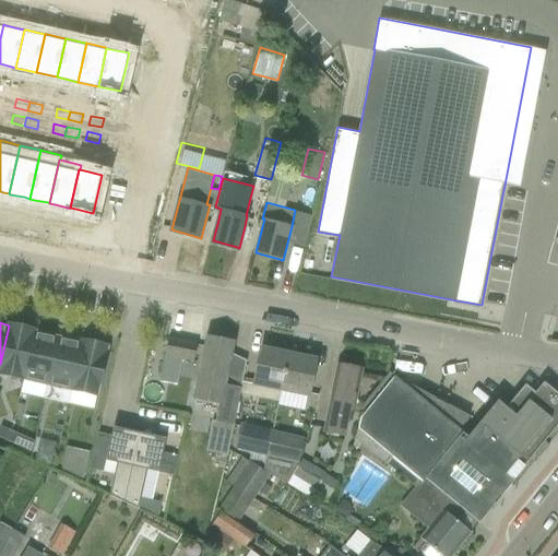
[(0,370),(25,376),(35,331),(35,329),(9,323),(9,326),(0,364),(0,370)]
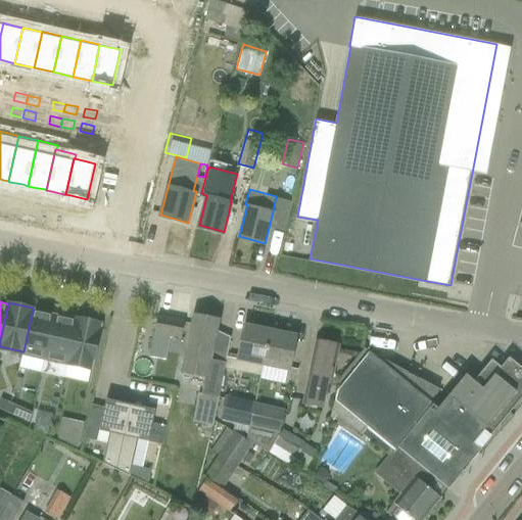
[(24,351),(45,357),(54,315),(33,310),(24,351)]
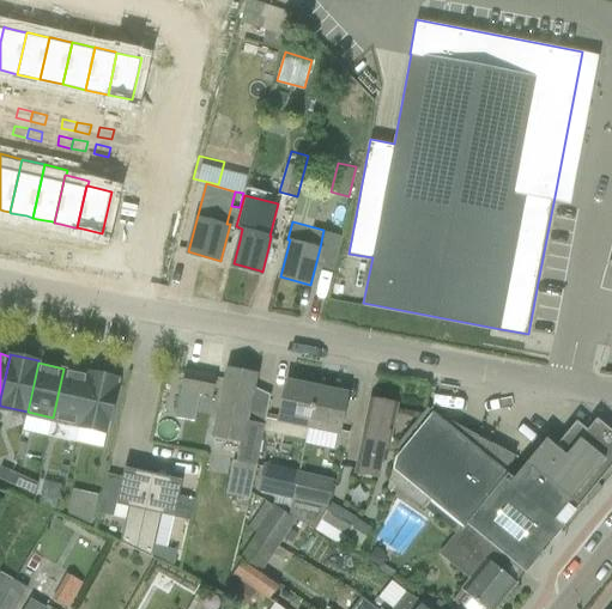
[(216,434),(214,436),(241,440),(238,452),(237,461),(234,460),(226,491),(250,495),(258,464),(265,425),(267,414),(262,413),(248,410),(255,373),(229,367),(224,391),(216,434)]
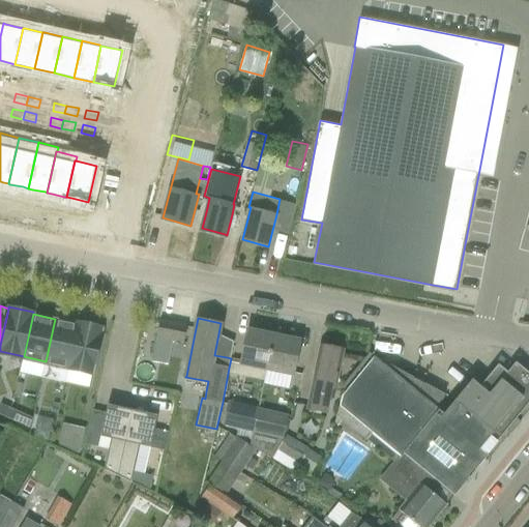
[(46,361),(68,367),(78,324),(55,319),(46,361)]
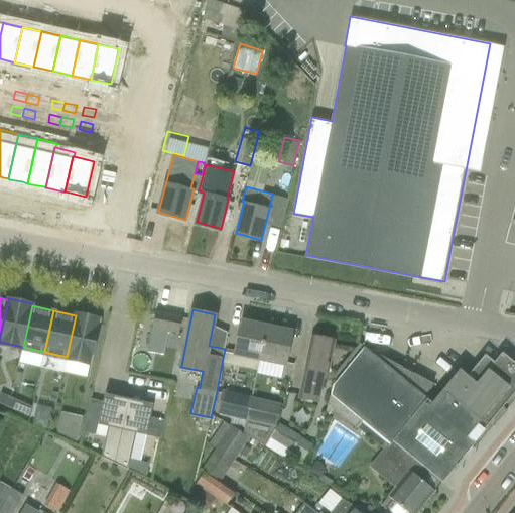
[(153,326),(179,332),(182,316),(156,310),(153,326)]
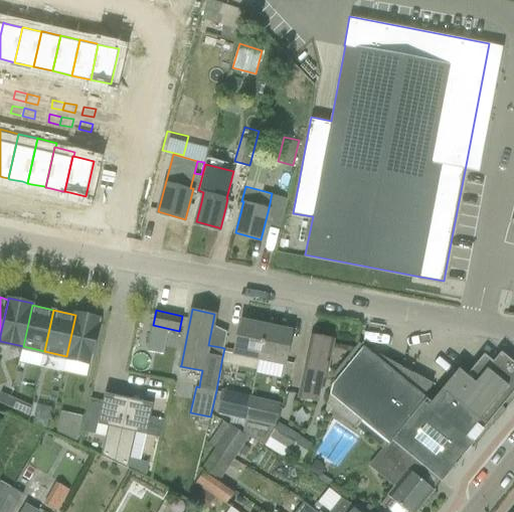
[(66,356),(90,361),(100,318),(75,313),(75,315),(66,356)]
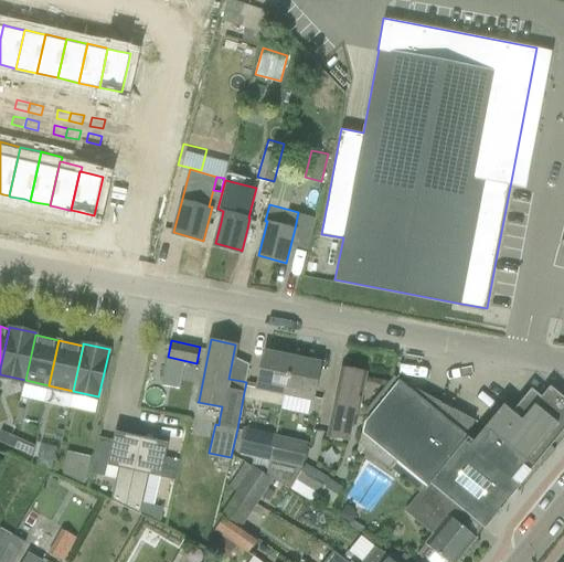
[(257,386),(285,392),(293,356),(264,350),(257,386)]
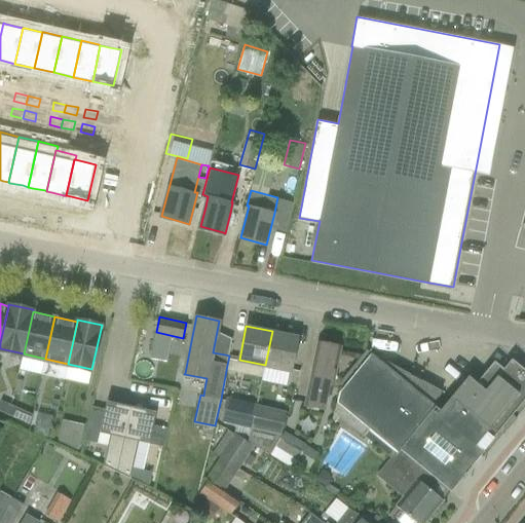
[(265,365),(291,370),(298,336),(272,331),(265,365)]
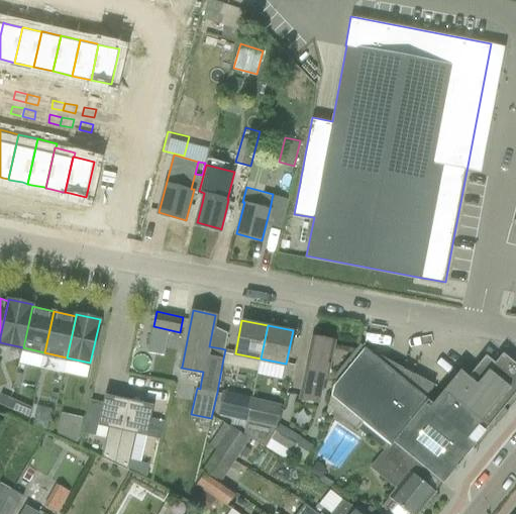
[(299,397),(318,401),(321,386),(325,387),(335,339),(313,334),(299,397)]
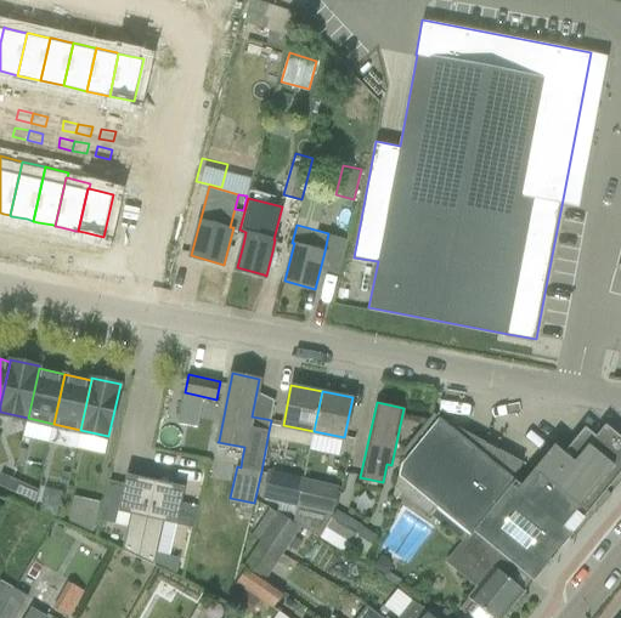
[(407,446),(395,486),(411,498),(463,538),(467,536),(468,537),(472,532),(534,579),(596,503),(600,506),(611,493),(605,489),(620,470),(620,435),(605,423),(597,434),(585,425),(564,451),(554,443),(521,483),(513,476),(521,459),(469,432),(466,437),(434,412),(407,446)]
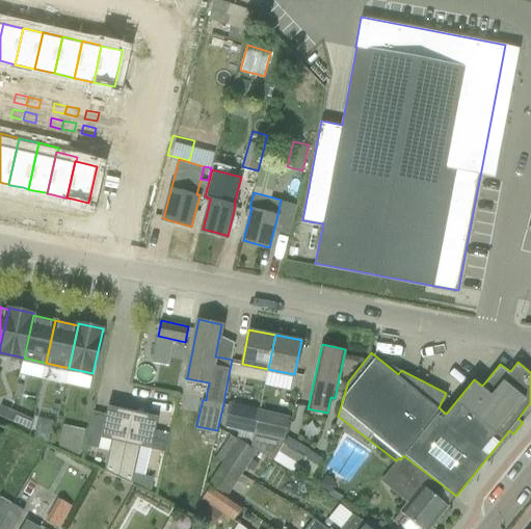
[(224,424),(255,431),(260,410),(230,402),(224,424)]
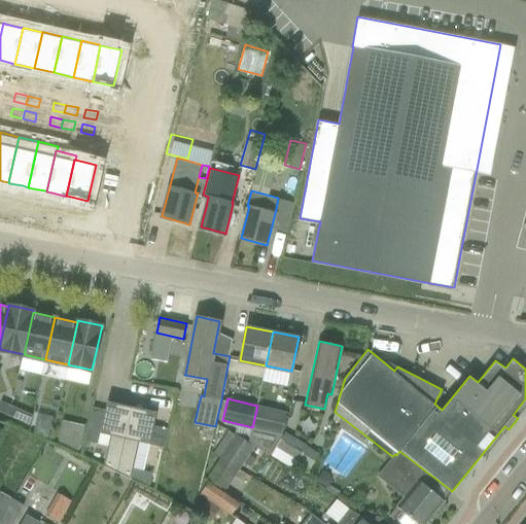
[(2,399),(0,404),(0,410),(7,414),(11,404),(2,399)]
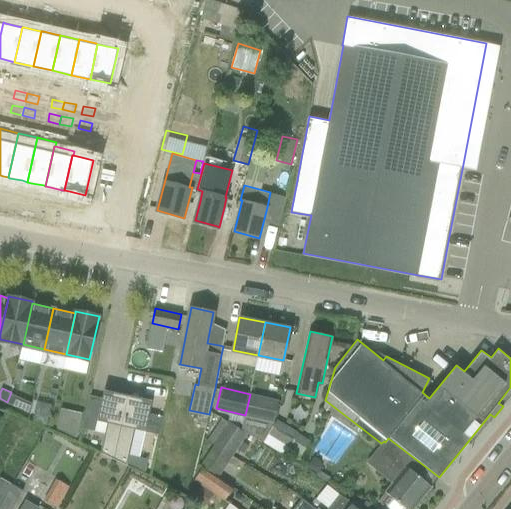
[(11,392),(7,402),(30,412),(32,402),(11,392)]
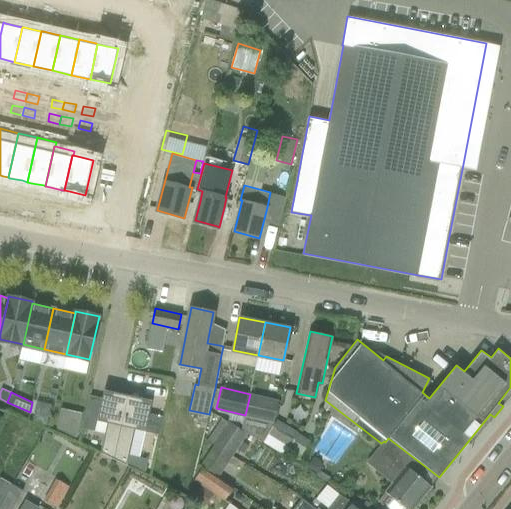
[(101,451),(114,458),(128,395),(116,392),(115,396),(103,393),(97,420),(107,422),(101,451)]
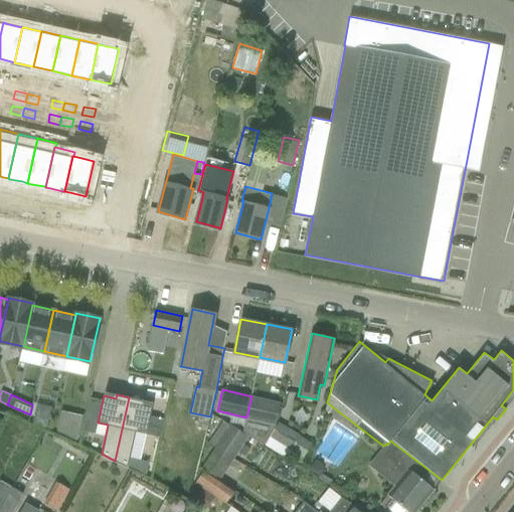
[(246,417),(276,424),(281,402),(251,396),(246,417)]
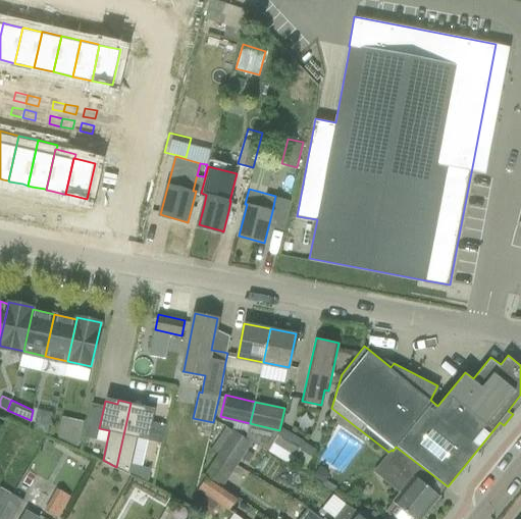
[(131,471),(133,463),(139,436),(149,438),(155,412),(143,409),(144,405),(131,403),(116,467),(131,474),(131,471)]
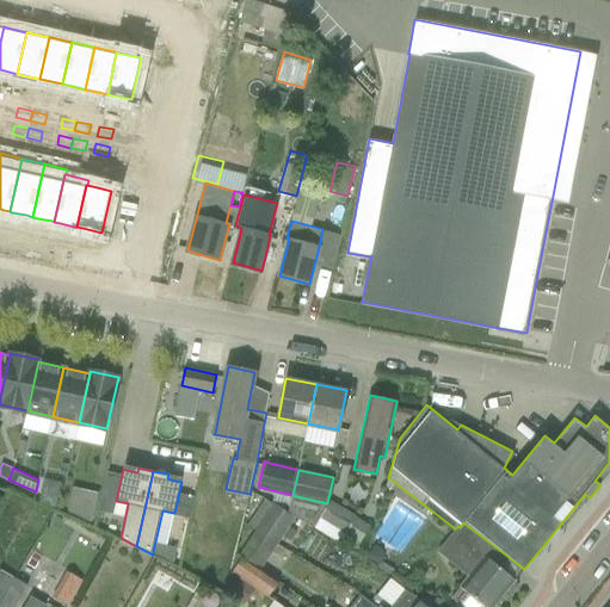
[(44,477),(39,502),(56,506),(62,481),(44,477)]
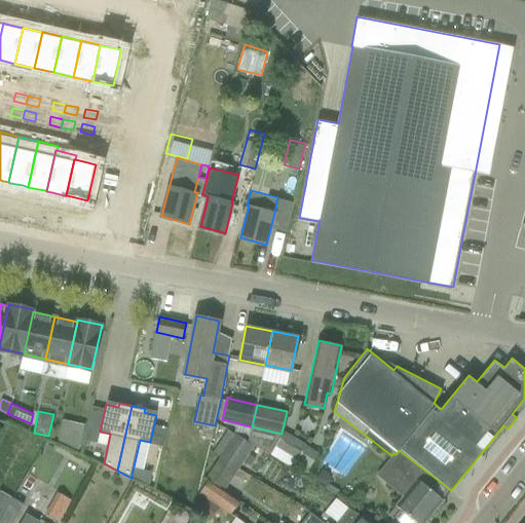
[(85,423),(63,418),(59,439),(79,449),(85,423)]
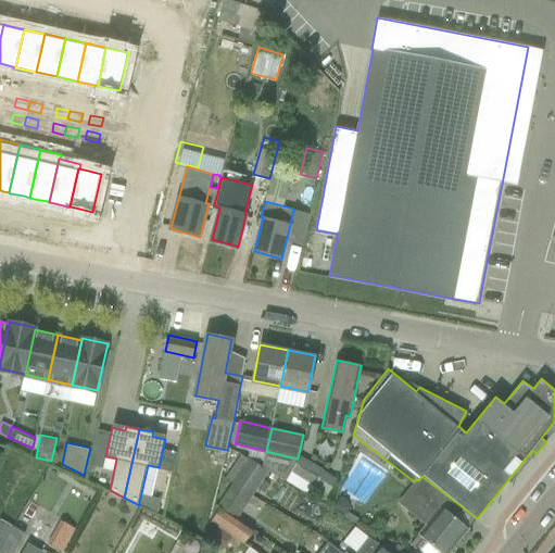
[(234,481),(253,494),(269,469),(242,453),(226,476),(235,480),(234,481)]
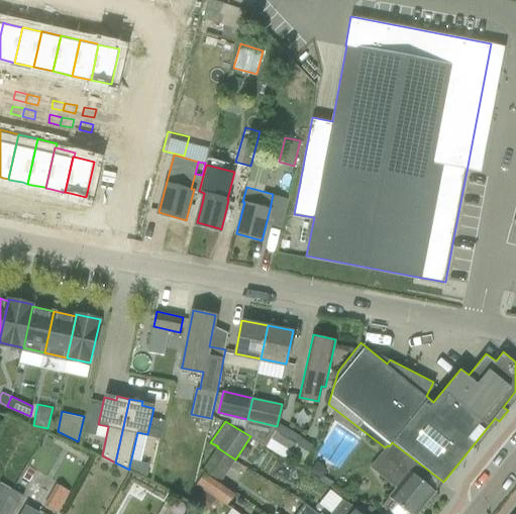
[(267,445),(288,458),(302,435),(281,423),(267,445)]
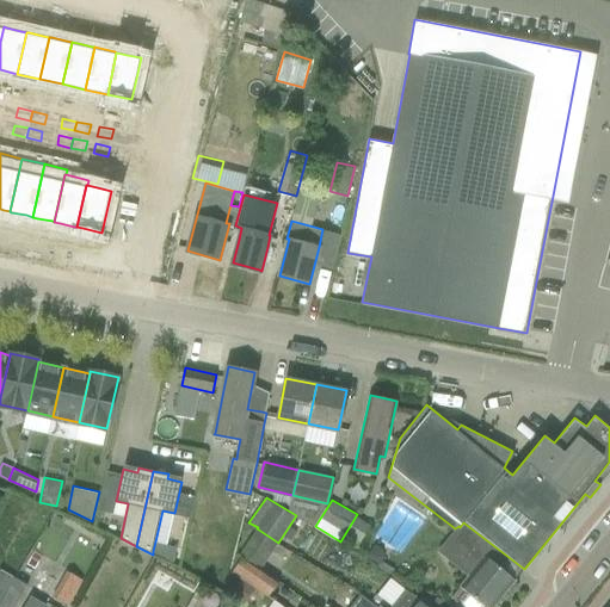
[(464,524),(444,550),(472,571),(469,575),(461,584),(486,606),(492,606),(516,580),(497,564),(503,555),(464,524)]
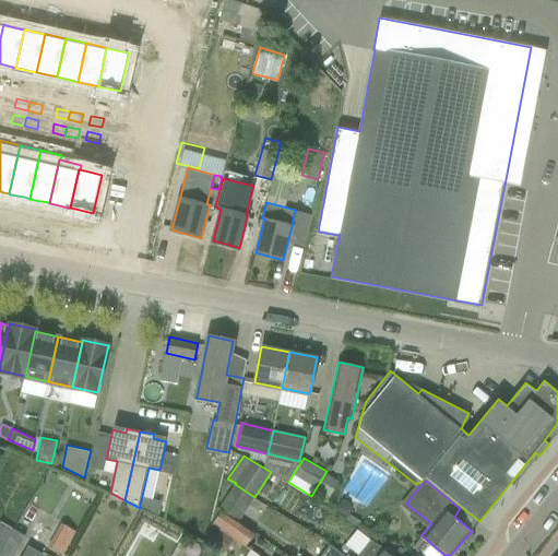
[(238,520),(239,520),(254,497),(235,484),(222,508),(238,520)]
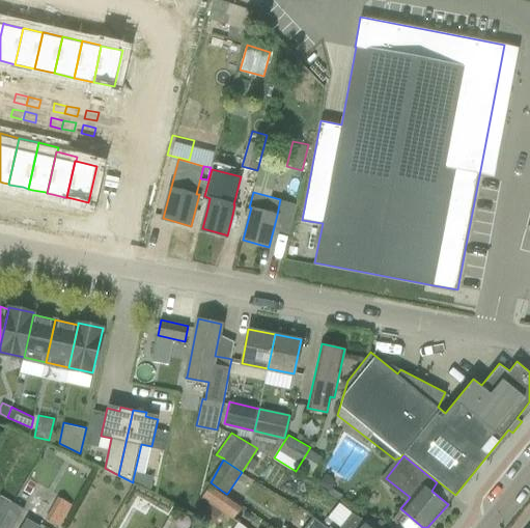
[(133,479),(150,488),(154,475),(135,471),(133,479)]
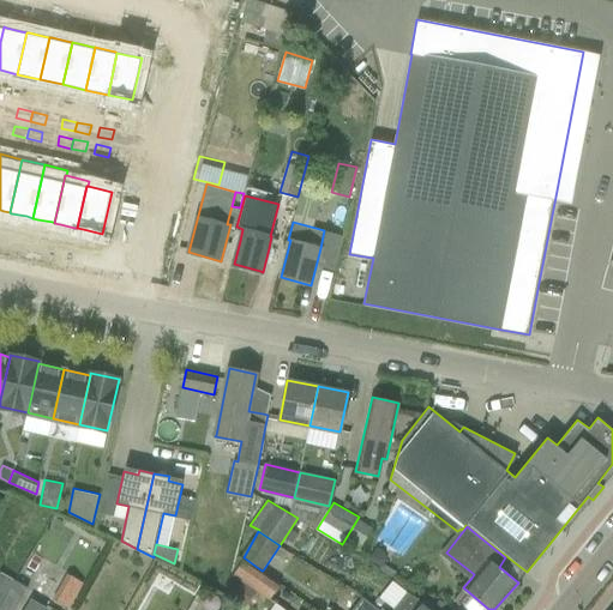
[(268,574),(263,571),(262,571),(244,557),(234,574),(239,577),(239,578),(257,590),(270,599),(281,583),(268,574)]
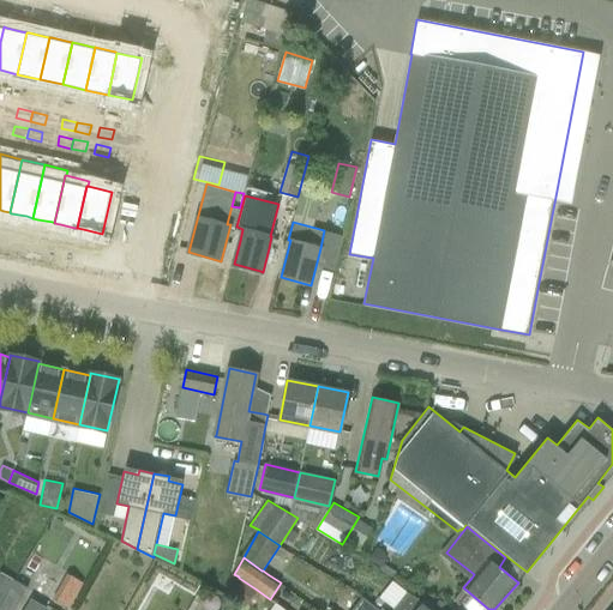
[(0,573),(0,607),(16,578),(2,571),(0,573)]
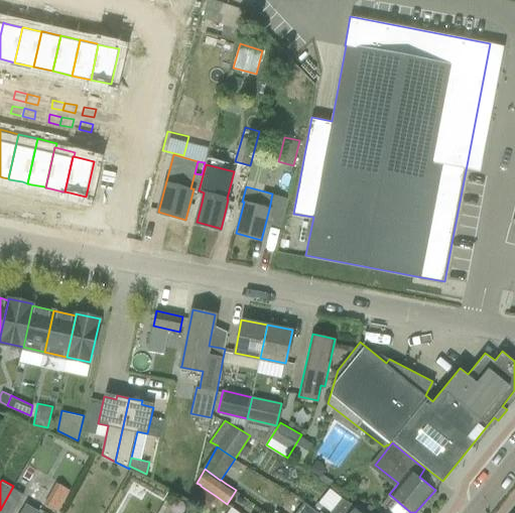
[(0,510),(0,512),(11,512),(24,492),(13,486),(0,510)]
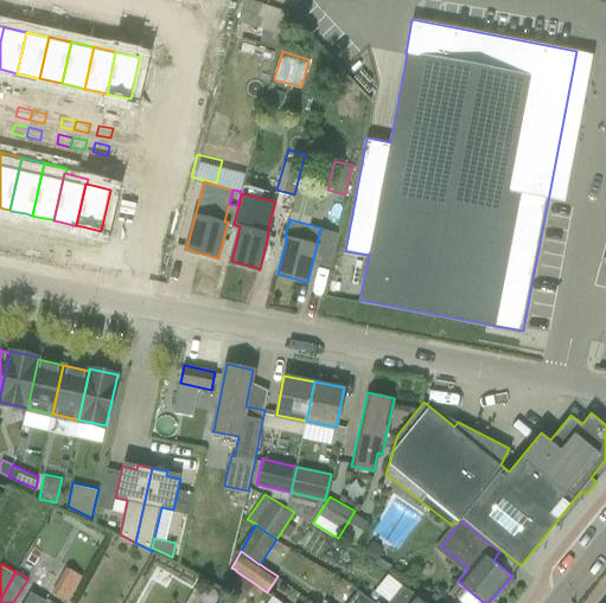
[(225,585),(244,598),(254,583),(236,571),(225,585)]
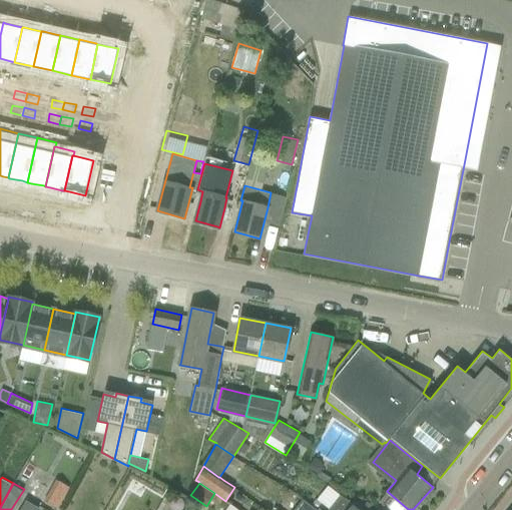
[(330,508),(332,509),(367,509),(368,509),(363,506),(364,505),(355,499),(355,501),(341,494),(330,508)]
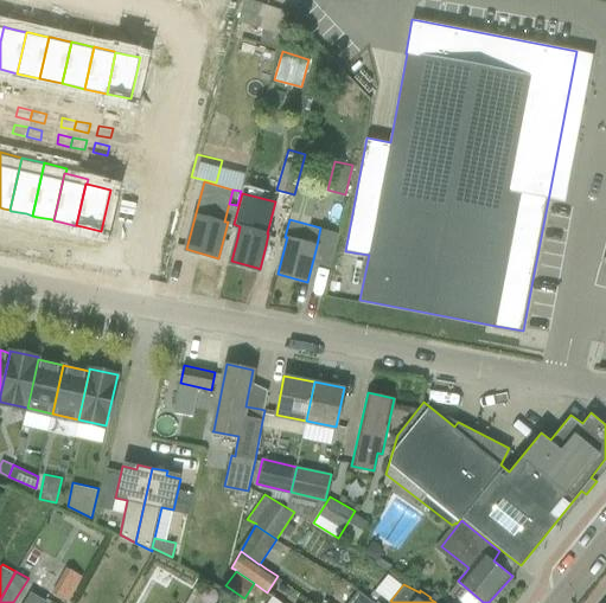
[(63,585),(56,596),(67,602),(68,602),(75,594),(63,585)]
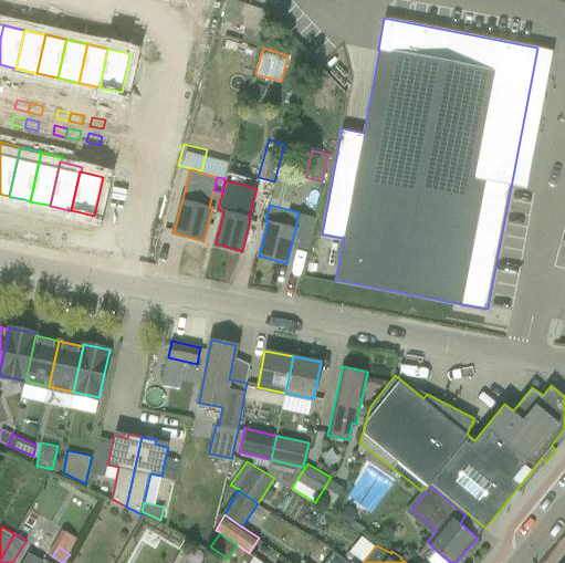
[(40,562),(43,560),(29,552),(22,562),(40,562)]
